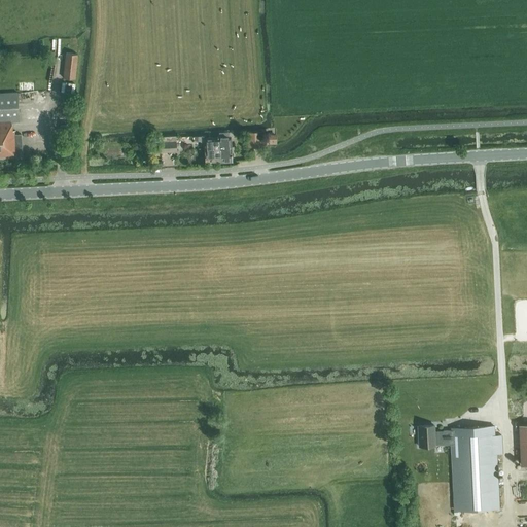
[(63,78),(75,79),(77,55),(66,53),(63,78)]
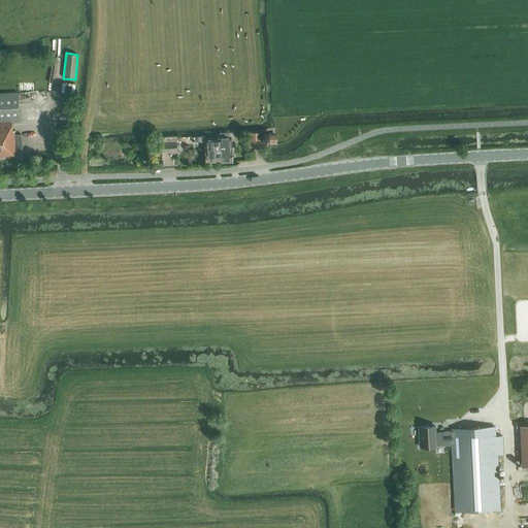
[(75,97),(75,80),(67,80),(66,96),(75,97)]
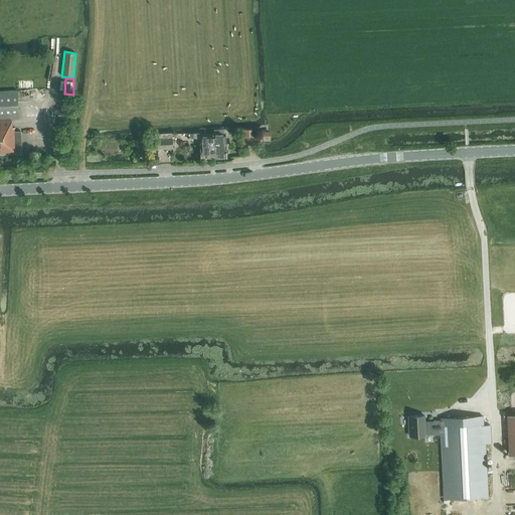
[(15,149),(22,149),(20,131),(14,132),(13,128),(11,128),(11,120),(18,119),(16,91),(0,91),(0,155),(15,154),(15,149)]
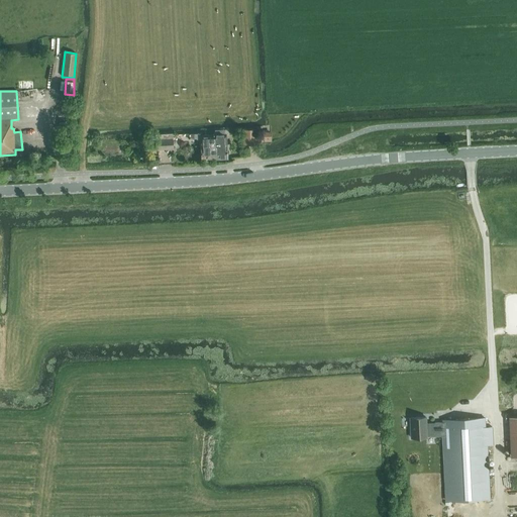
[(256,138),(256,130),(256,129),(243,130),(243,144),(249,144),(249,142),(271,141),(271,137),(256,138)]
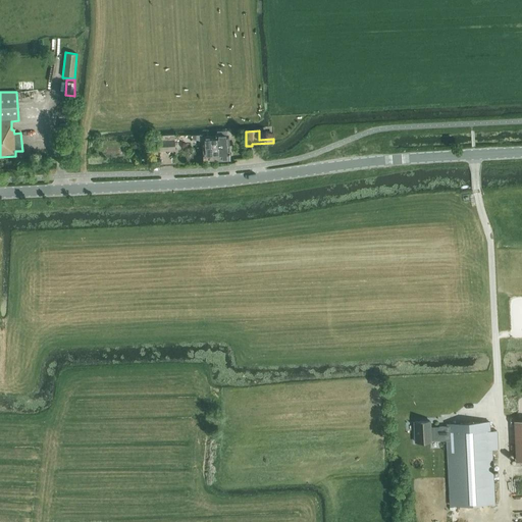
[(218,148),(219,161),(229,160),(228,147),(227,136),(225,136),(225,133),(216,134),(216,137),(216,148),(218,148)]
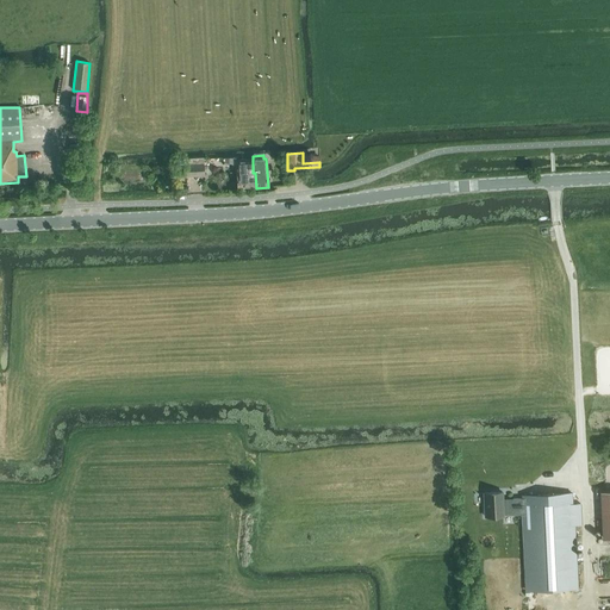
[(184,176),(204,176),(204,157),(182,159),(184,176)]
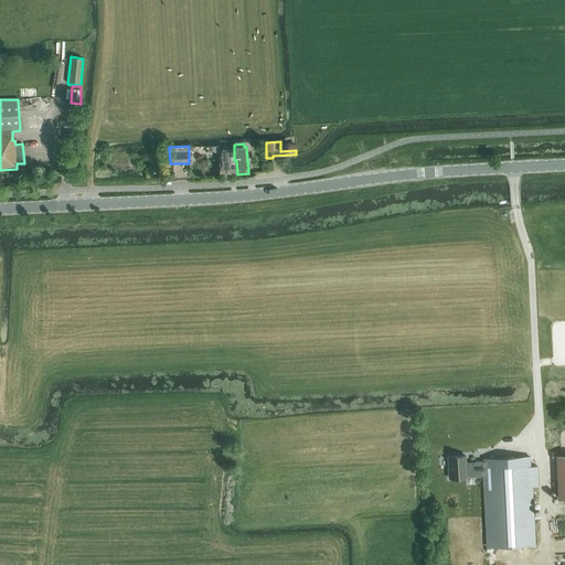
[(219,176),(237,174),(236,160),(234,160),(234,148),(217,149),(219,176)]
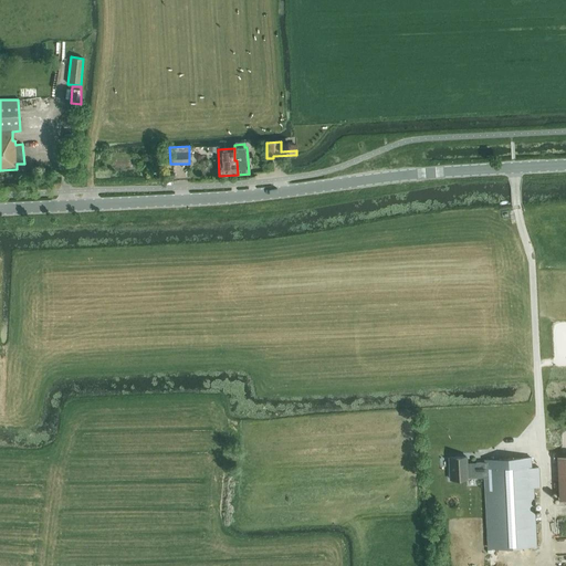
[(535,546),(531,458),(484,460),(484,462),(467,463),(467,457),(448,458),(449,480),(467,479),(485,478),(489,548),(535,546)]
